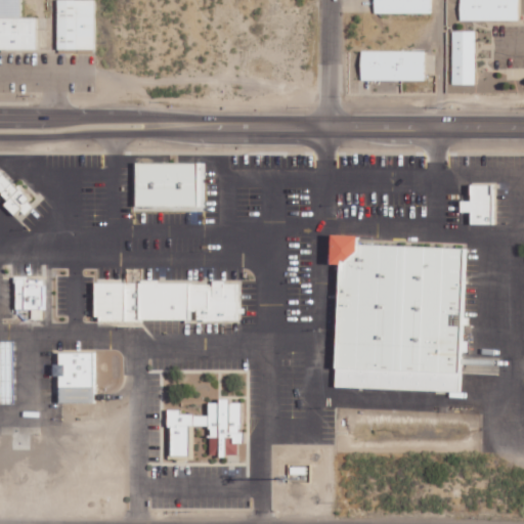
[(0,0),(0,49),(37,50),(37,18),(20,18),(20,0),(0,0)]
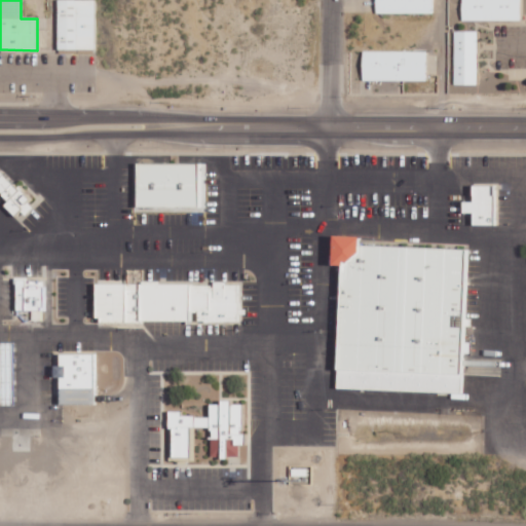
[(423,0),(423,6),(413,5),(413,12),(430,13),(430,0),(423,0)]
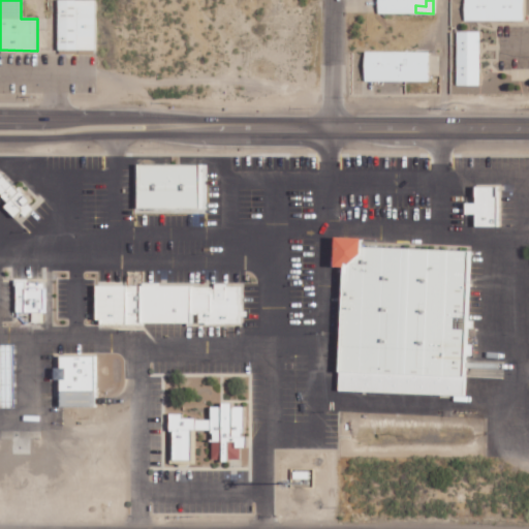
[(523,22),(523,0),(464,0),(464,20),(523,22)]
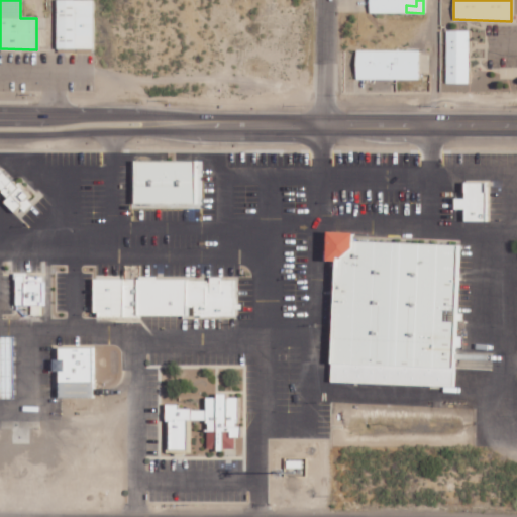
[(57,49),(93,48),(92,1),(57,1),(57,49)]
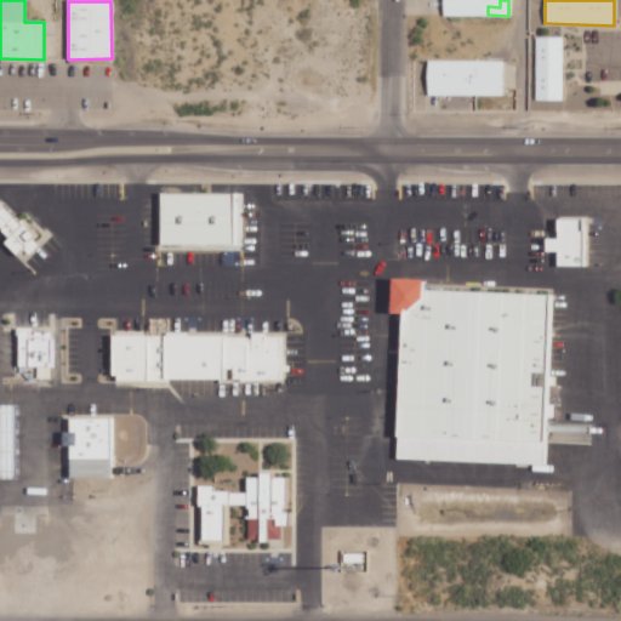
[(537,101),(563,100),(562,44),(554,44),(554,41),(536,41),(537,101)]
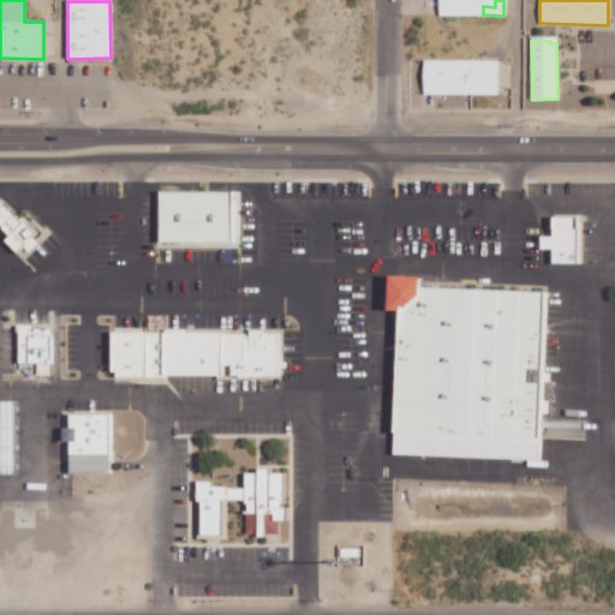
[(424,94),(499,95),(499,61),(424,60),(424,94)]
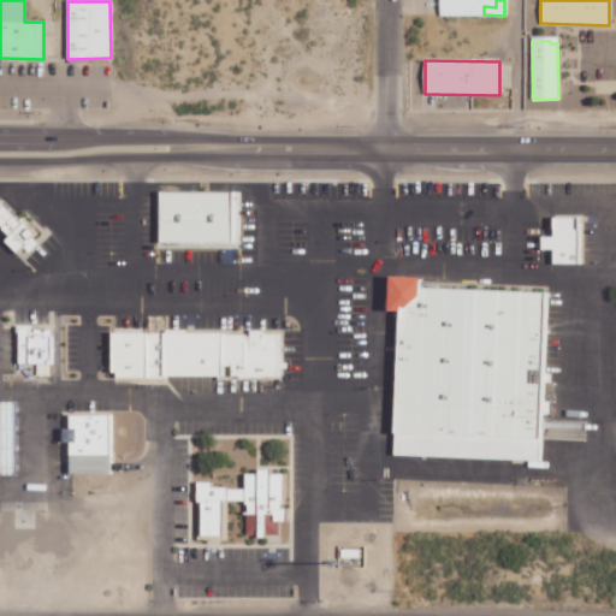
[(241,191),(159,193),(159,246),(242,244),(241,191)]
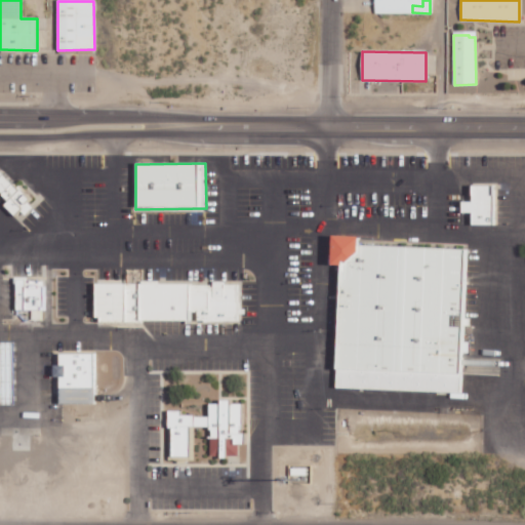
[(14,216),(21,210),(25,214),(35,205),(0,168),(0,192),(7,200),(3,204),(14,216)]
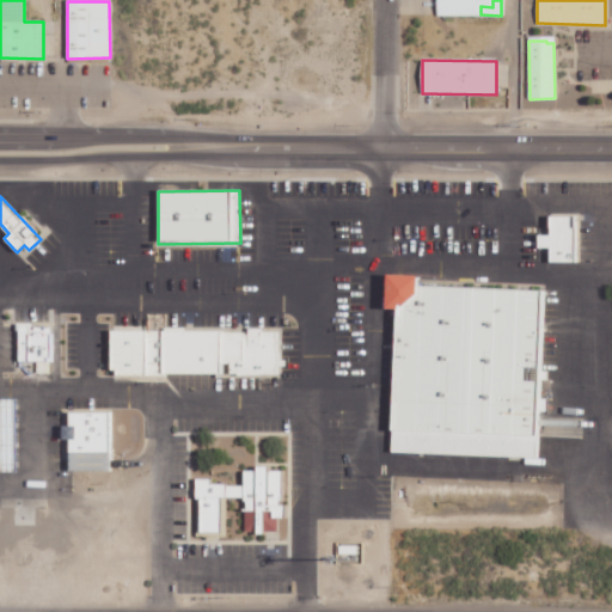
[(550,215),(549,236),(539,236),(539,245),(550,246),(550,261),(574,261),(575,216),(550,215)]
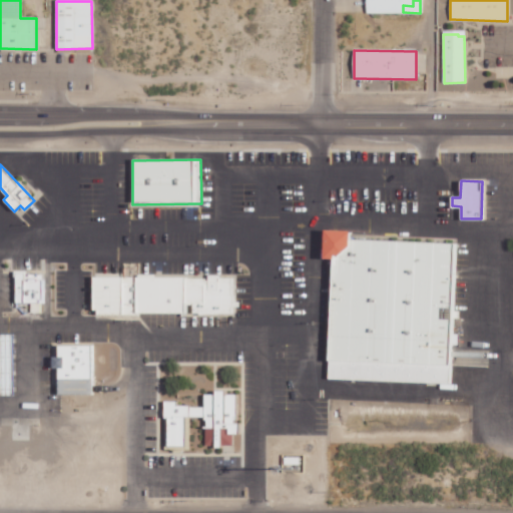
[(454,243),(350,238),(350,231),(324,229),(323,258),(333,259),(332,286),(341,287),(341,295),(348,295),(347,301),(339,301),(337,335),(331,334),(329,378),(451,383),(453,344),(458,345),(458,334),(451,334),(454,243)]
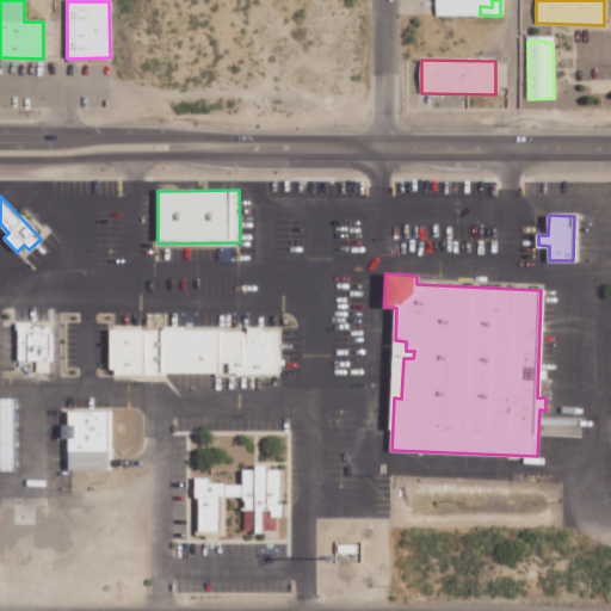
[(49,372),(49,362),(53,362),(53,327),(29,327),(28,360),(37,360),(37,372),(49,372)]
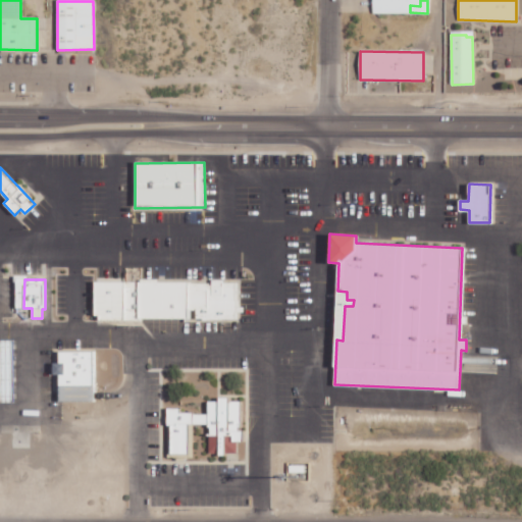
[(96,282),(96,307),(113,306),(113,293),(128,293),(128,292),(135,292),(135,298),(126,298),(126,301),(139,301),(139,317),(193,316),(193,319),(239,318),(239,281),(212,281),(134,283),(134,281),(96,282)]
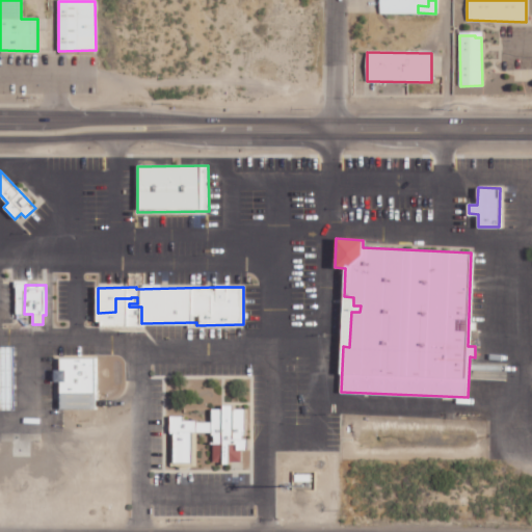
[(0,409),(14,409),(12,346),(0,346),(0,409)]
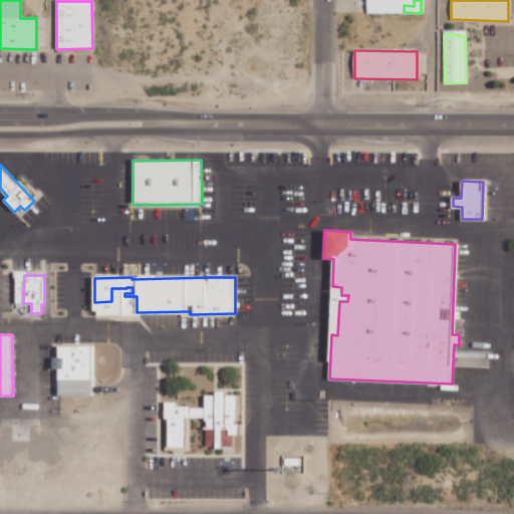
[(58,346),(58,357),(52,357),(52,368),(58,368),(58,395),(91,395),(91,346),(58,346)]
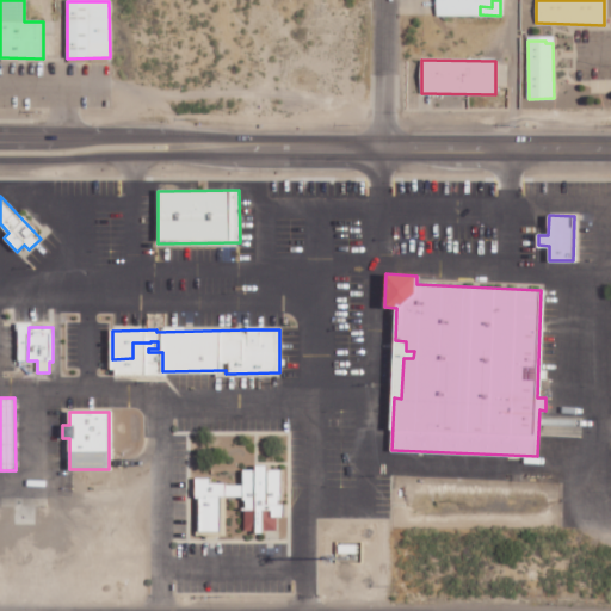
[(245,511),(245,530),(254,531),(254,518),(263,518),(263,530),(276,530),(276,513),(281,513),(281,505),(270,505),(269,513),(254,512),(254,511),(245,511)]
